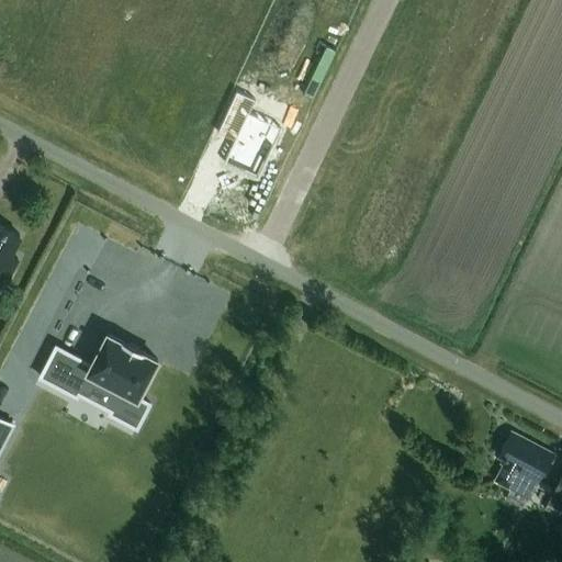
[(256,178),(280,127),(248,112),(255,99),(236,90),(220,125),(216,132),(217,133),(233,141),(223,161),(256,178)]
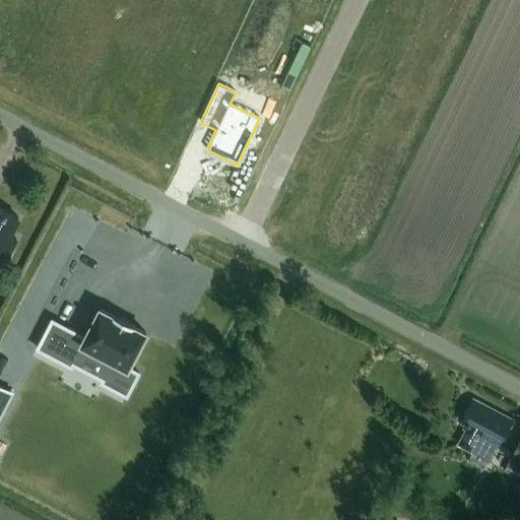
[(0,258),(6,261),(16,241),(15,240),(13,244),(7,241),(18,218),(0,209),(0,258)]
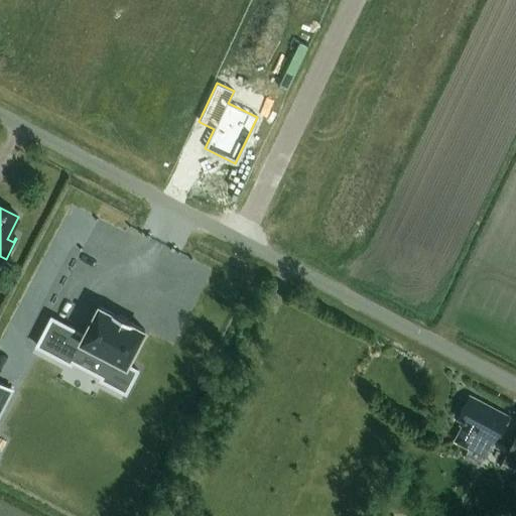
[(52,317),(37,346),(72,364),(83,343),(113,358),(102,380),(126,393),(138,370),(128,364),(145,331),(100,306),(85,335),(52,317)]
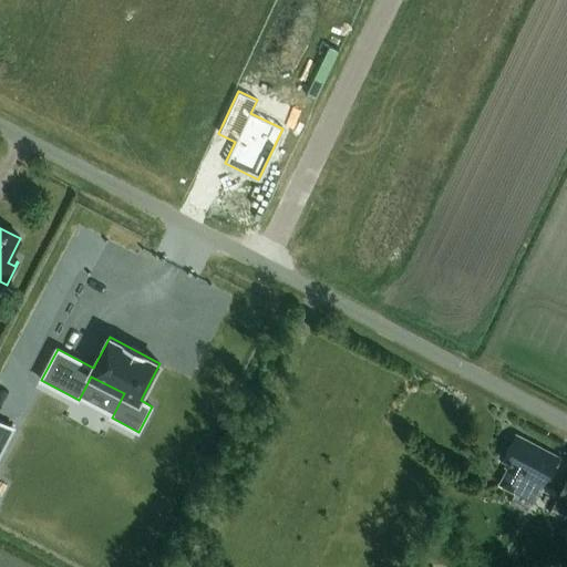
[(0,452),(13,428),(0,420),(0,452)]
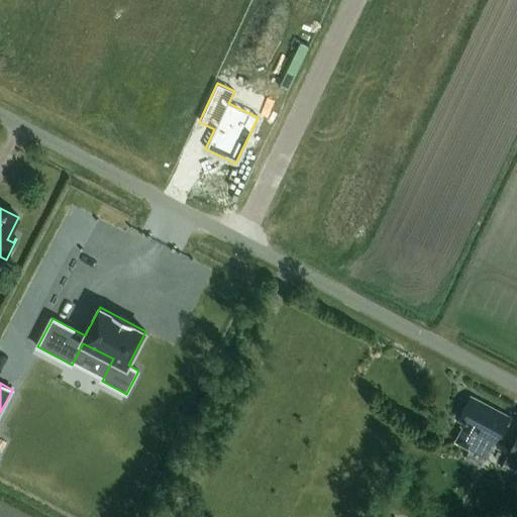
[(479,435),(495,444),(509,418),(475,400),(472,405),(468,402),(458,420),(462,422),(460,426),(463,427),(455,443),(471,451),(479,435)]
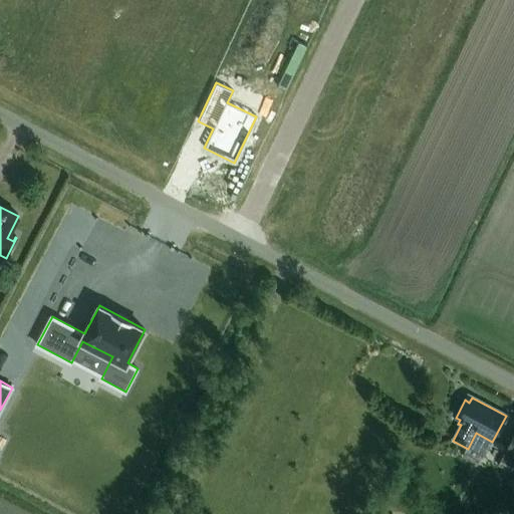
[(513,433),(498,466),(511,472),(513,466),(513,433)]
